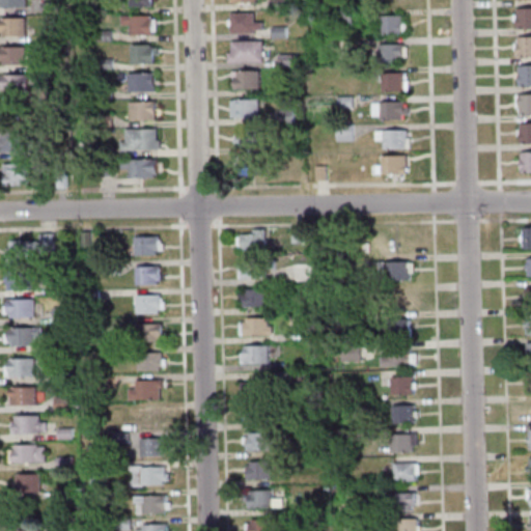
[(268,0),(269,9),(284,9),(284,0),(268,0)]
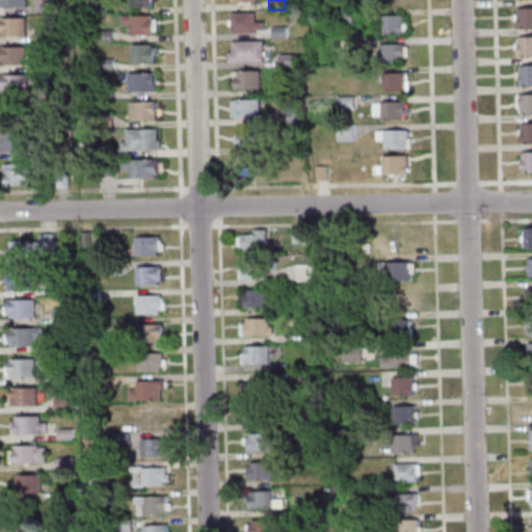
[(42,2),(42,12),(57,14),(57,2),(42,2)]
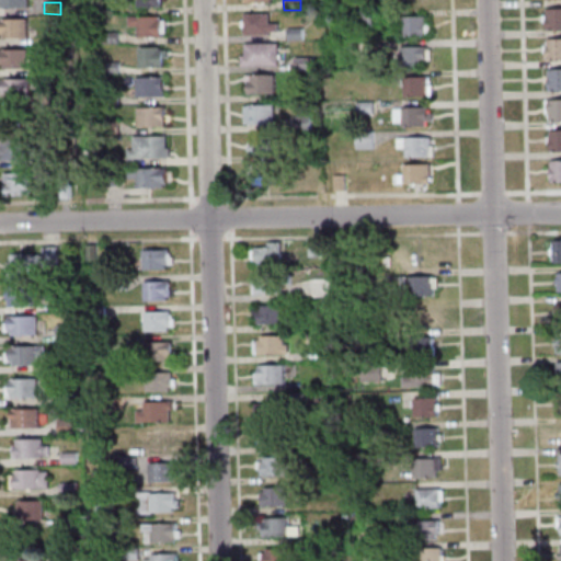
[(560,7),(544,7),(544,30),(560,30),(560,7)]
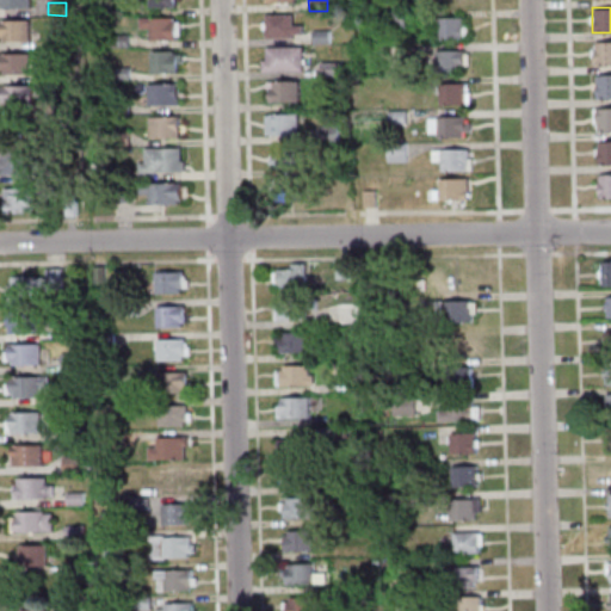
[(384,11),(386,29),(403,28),(403,10),(384,11)]
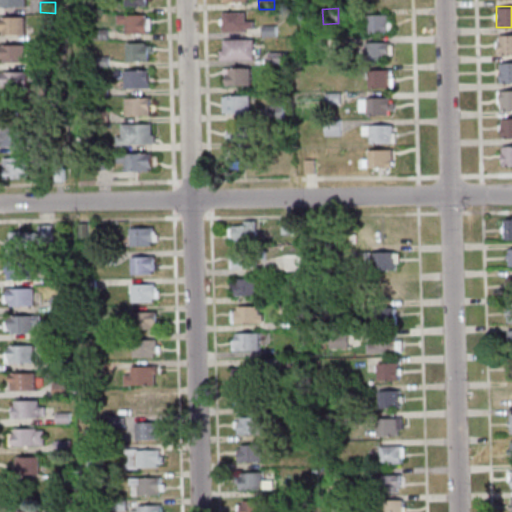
[(221,12),(243,12),(244,21),(252,21),(253,29),(245,29),(245,32),(222,32),(221,30),(221,24),(221,12)]
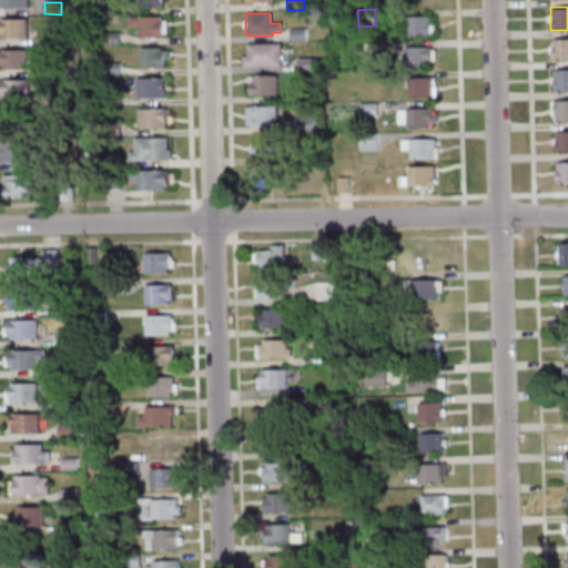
[(128,17),(159,16),(159,19),(162,19),(162,38),(138,38),(138,27),(128,27),(128,17)]
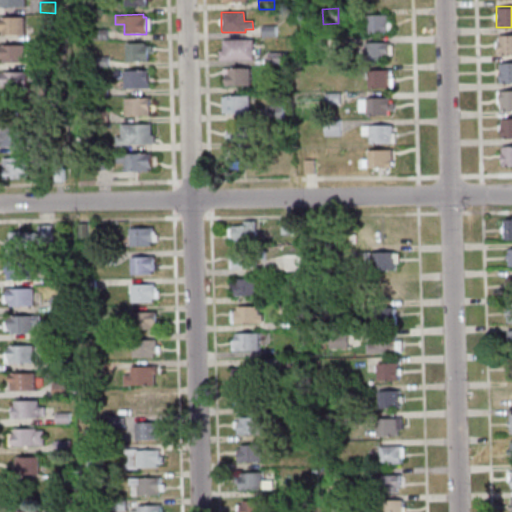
[(365,14),(365,32),(386,32),(386,22),(388,22),(388,14),(365,14)]
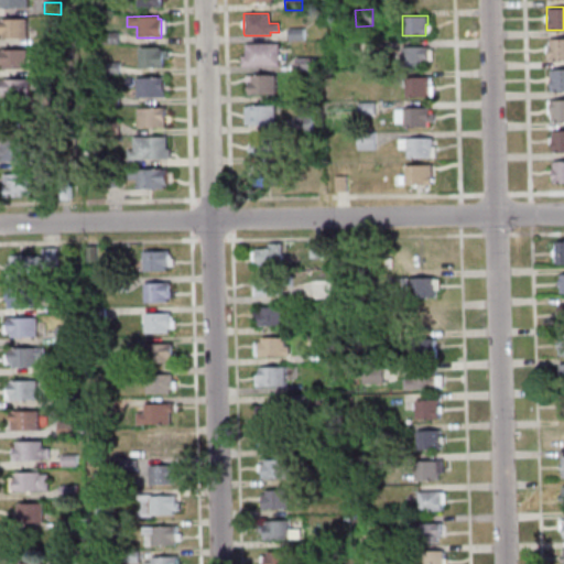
[(0,18),(25,18),(25,38),(0,38),(0,18)]
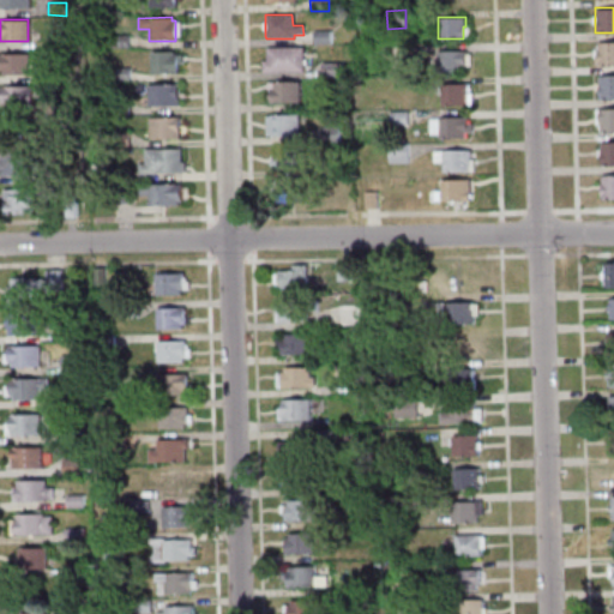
[(313,31),(313,43),(330,43),(330,30),(313,31)]
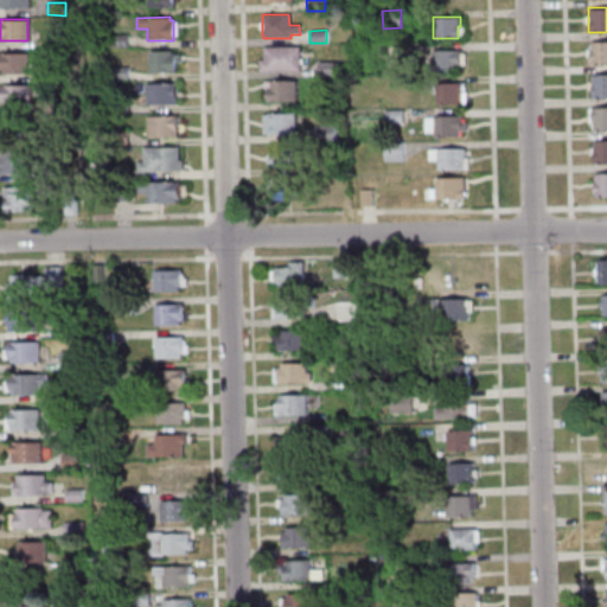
[(127,34),(127,48),(110,48),(110,34),(127,34)]
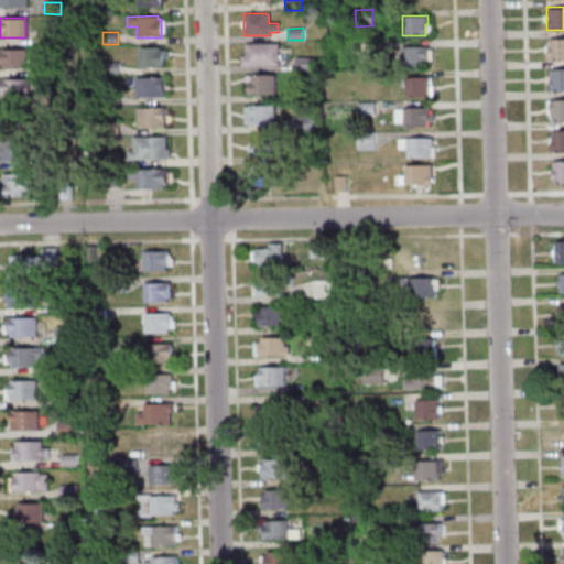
[(563,38),(548,39),(548,45),(546,45),(548,61),(563,61),(563,38)]
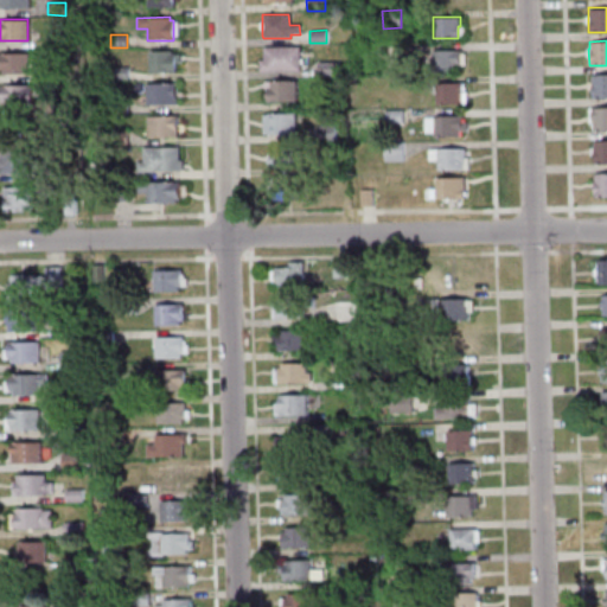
[(400,44),(400,56),(383,56),(383,44),(400,44)]
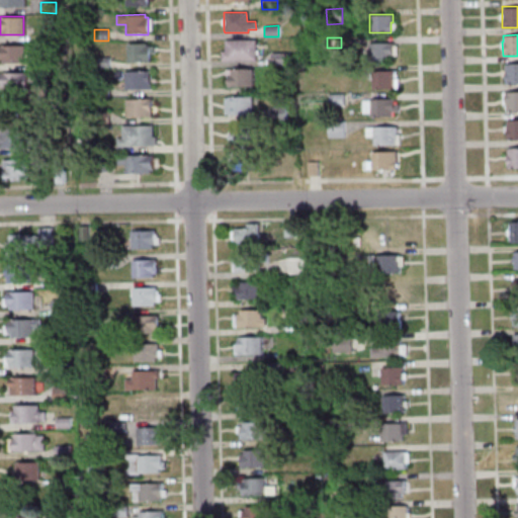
[(225,39),(255,38),(256,61),(221,61),(221,51),(225,51),(225,39)]
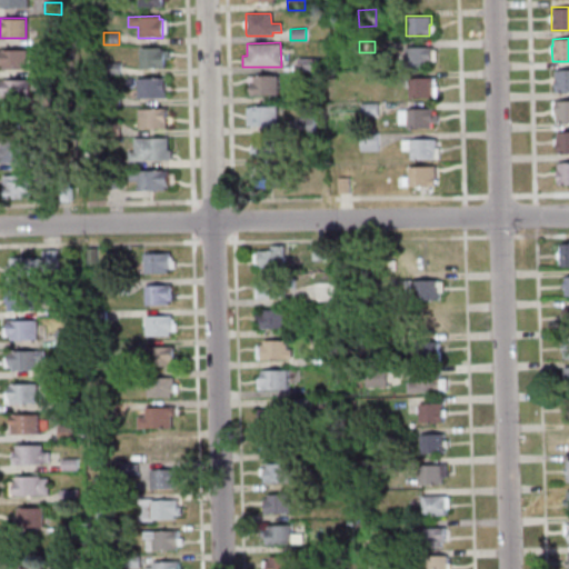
[(403,47),(403,66),(428,66),(428,60),(431,60),(431,46),(403,47)]
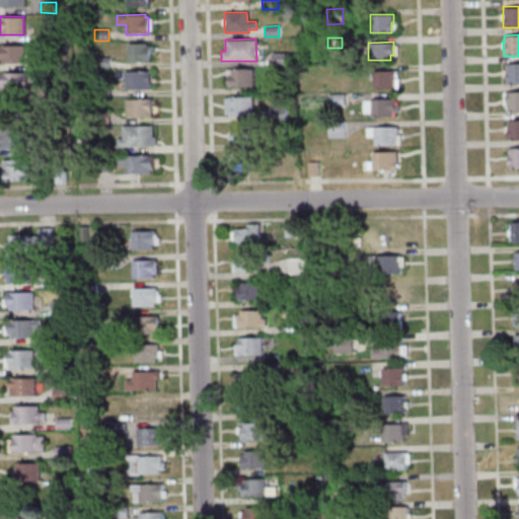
[(127,44),(146,43),(146,45),(149,45),(149,46),(153,46),(153,53),(149,53),(149,61),(127,62),(127,44)]
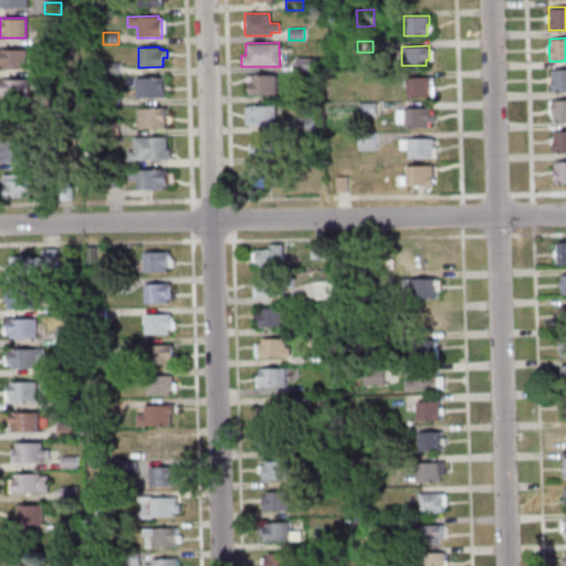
[(2,49),(27,49),(27,69),(0,69),(0,51),(2,51),(2,49)]
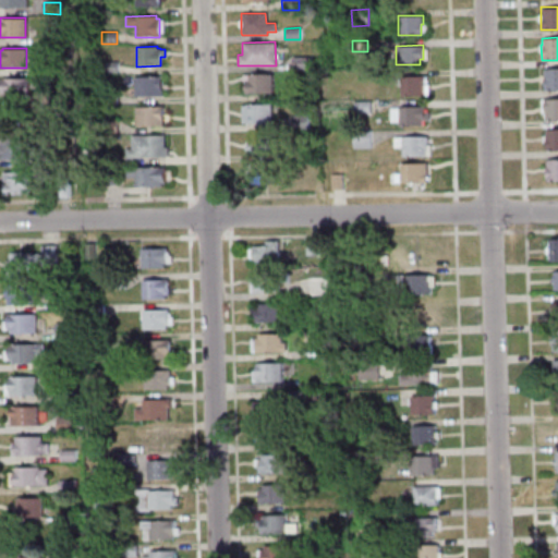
[(292,57),(292,70),(308,70),(308,57),(292,57)]
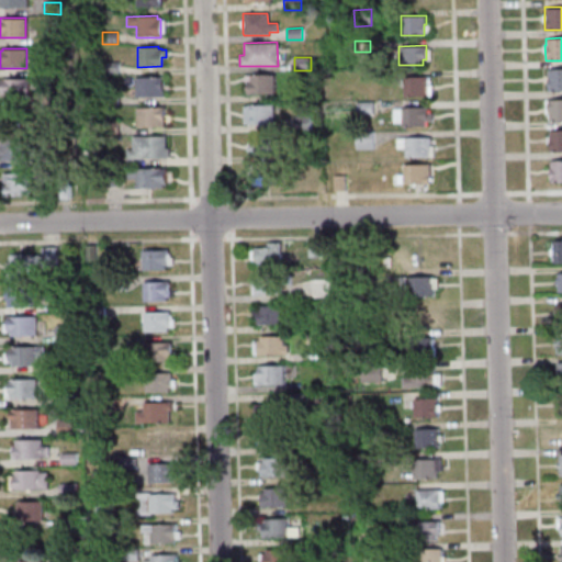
[(117,62),(117,75),(101,75),(101,62),(117,62)]
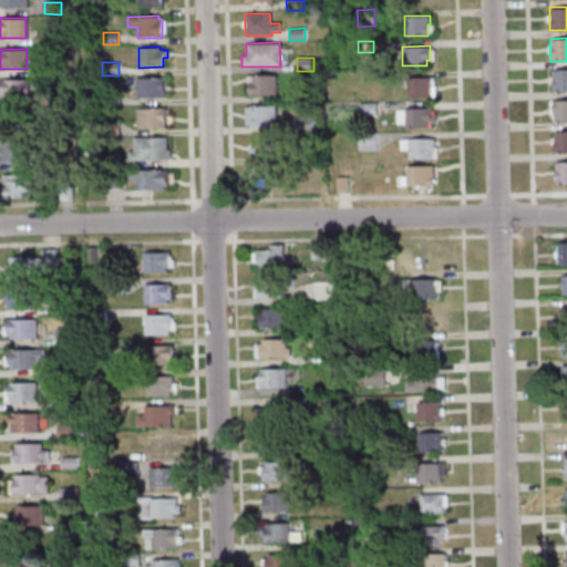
[(552,69),(566,69),(566,91),(552,91),(552,69)]
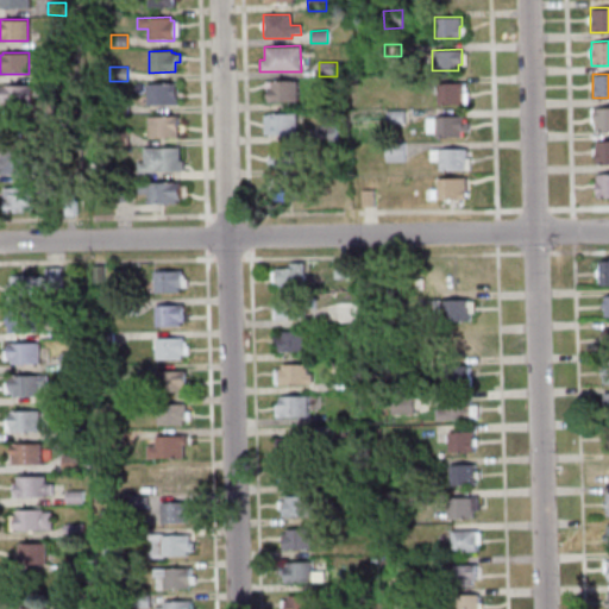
[(270,87),(270,80),(296,80),(296,101),(267,101),(267,87),(270,87)]
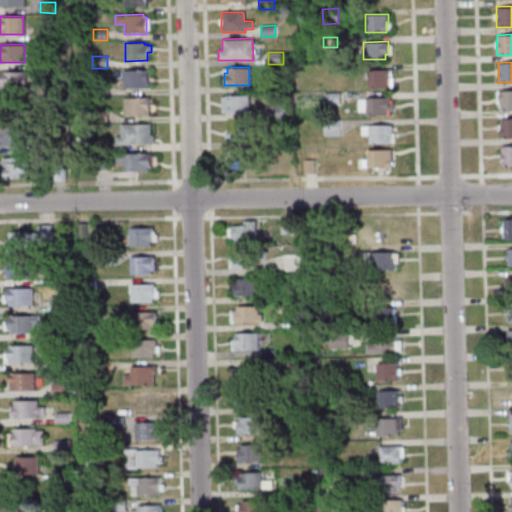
[(366,69),(389,69),(390,77),(389,77),(389,87),(367,87),(366,69)]
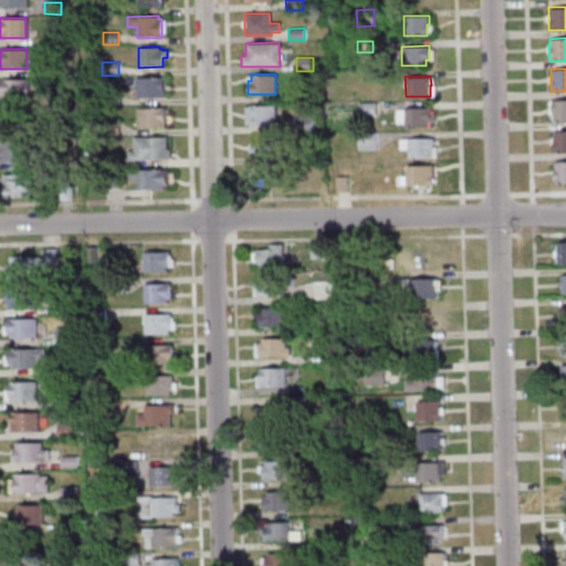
[(135,77),(136,97),(164,97),(163,77),(135,77)]
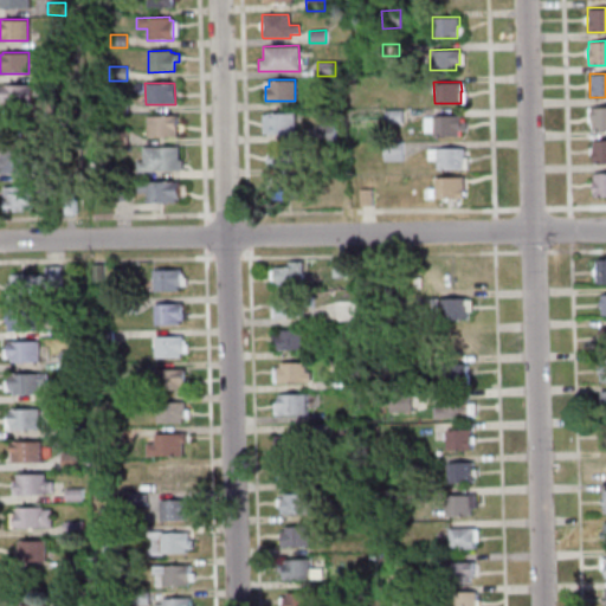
[(0,84),(32,84),(32,105),(4,105),(4,102),(0,102),(0,84)]
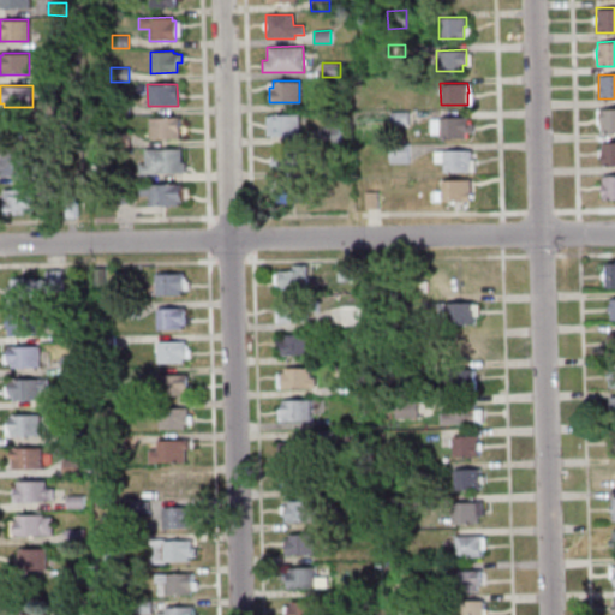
[(318,95),(320,109),(339,109),(338,95),(318,95)]
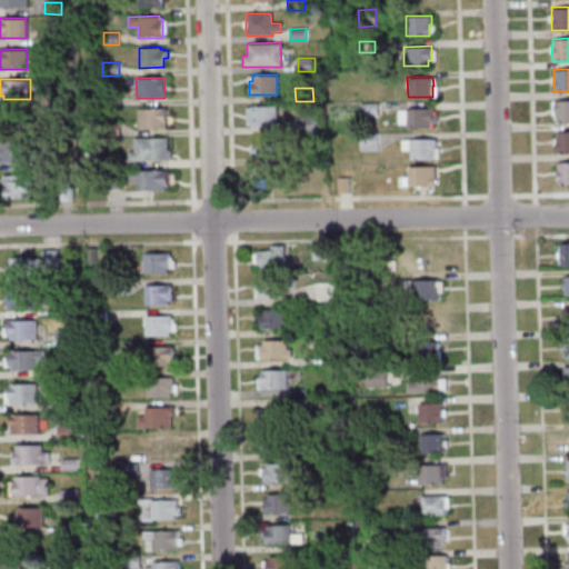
[(119,106),(119,92),(101,93),(101,106),(119,106)]
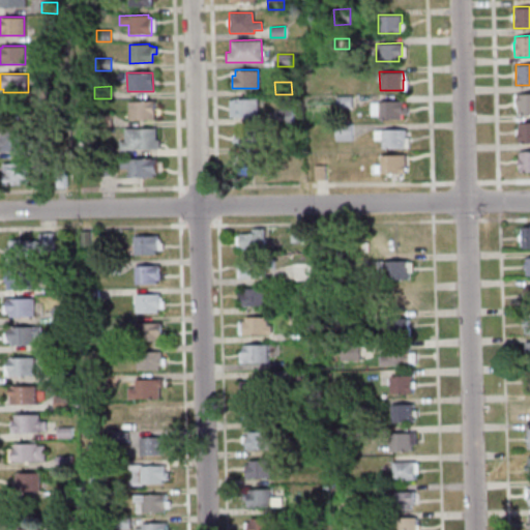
[(516,93),(529,92),(529,114),(517,115),(516,93)]
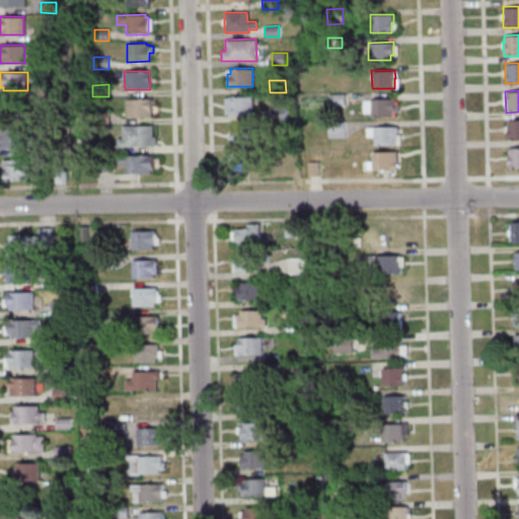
[(344,93),(344,104),(329,105),(328,94),(344,93)]
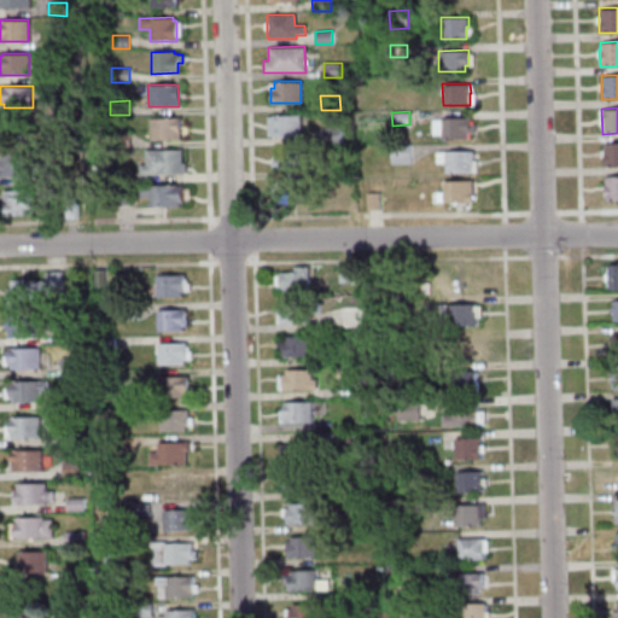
[(267,116),(272,116),(272,115),(299,114),(301,135),(268,136),(267,116)]
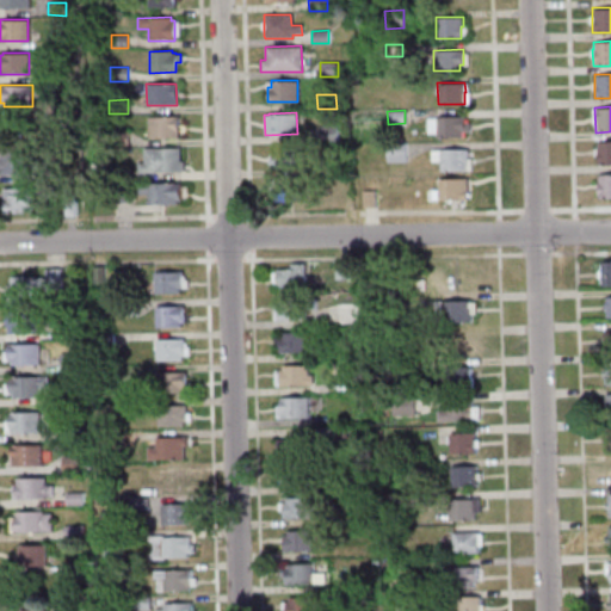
[(147,117),(147,139),(177,139),(177,116),(147,117)]
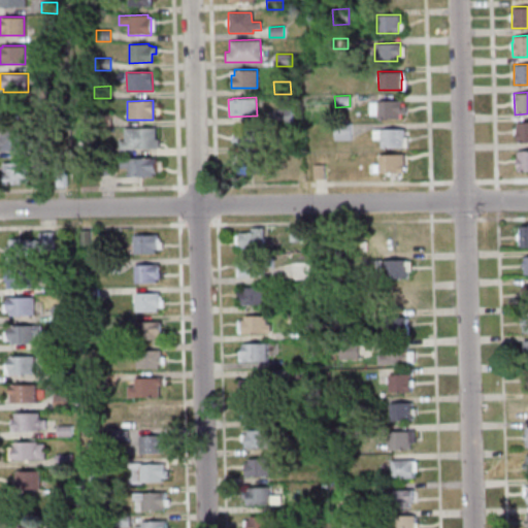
[(367,101),(376,101),(376,100),(401,100),(401,105),(405,105),(405,113),(399,113),(399,119),(376,119),(376,114),(367,114),(367,101)]
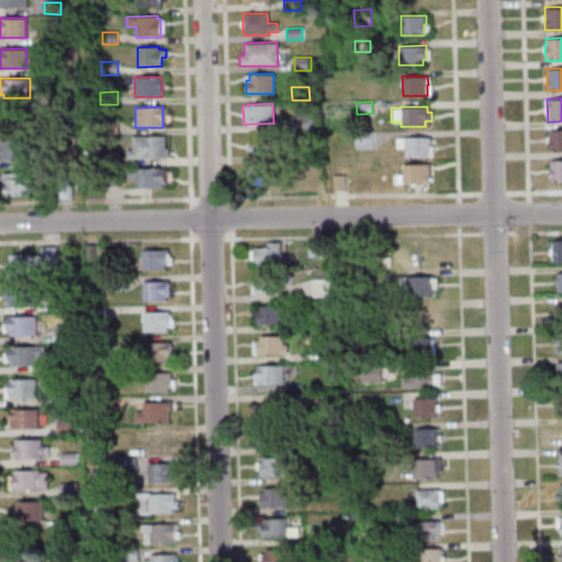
[(294,116),(294,131),(310,131),(310,116),(294,116)]
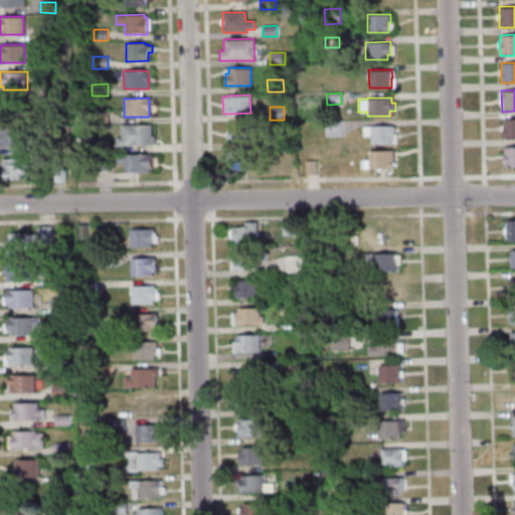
[(107,111),(108,123),(92,123),(92,111),(107,111)]
